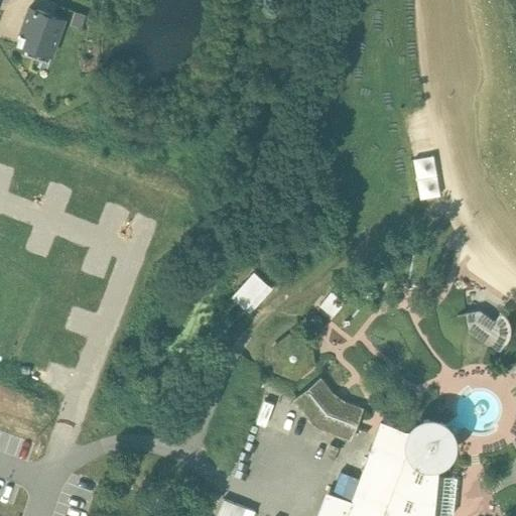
[(63,19),(29,7),(16,43),(27,47),(24,54),(48,62),(63,19)]
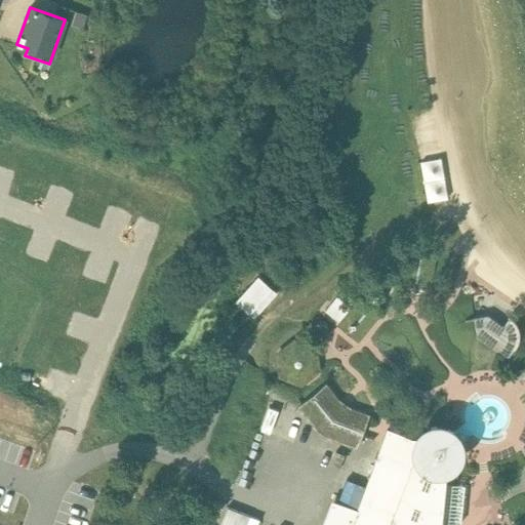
[(442,158),(419,161),(427,202),(449,198),(442,158)]
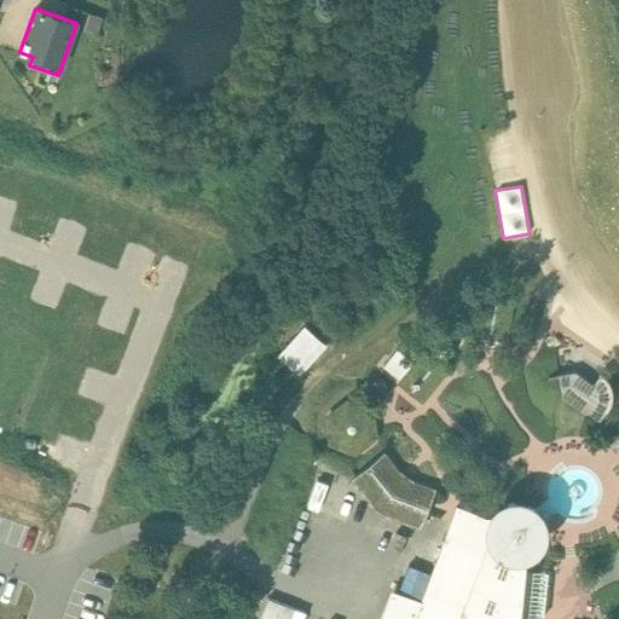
[(300,336),(282,359),(301,374),(319,351),(300,336)]
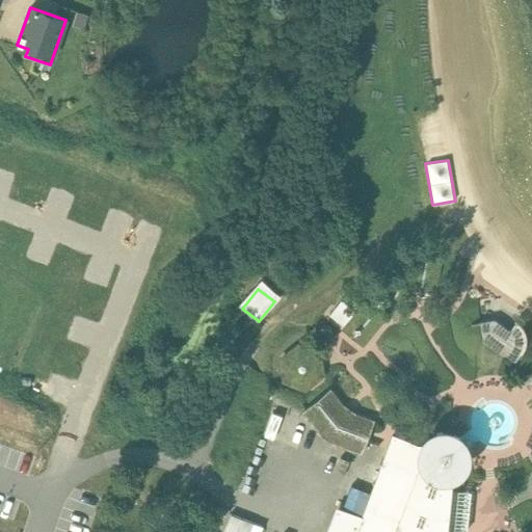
[(510,333),(495,321),(478,324),(482,343),(514,366),(521,355),(522,355),(526,347),(526,339),(523,329),(516,323),(510,333)]
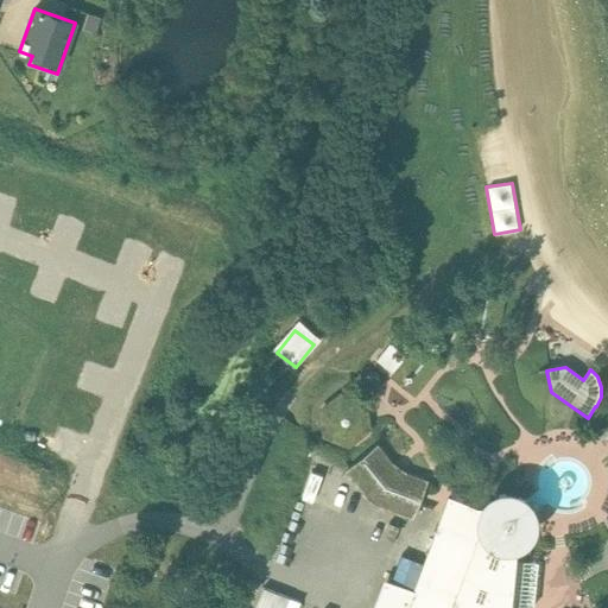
[(361,407),(341,399),(320,417),(322,431),(348,442),(365,428),(361,407)]
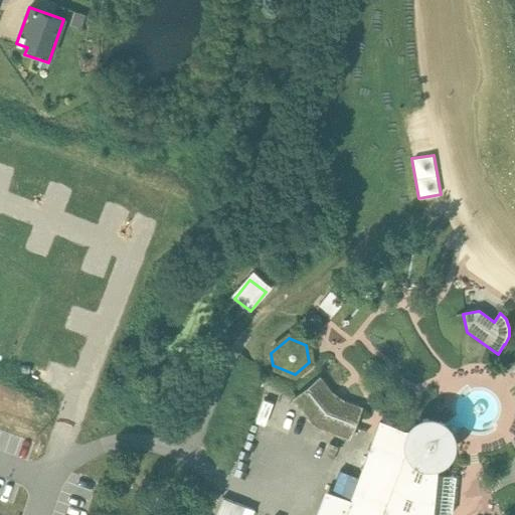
[(340,401),(332,396),(328,398),(316,383),(297,398),(318,424),(348,436),(357,413),(338,406),(340,401)]
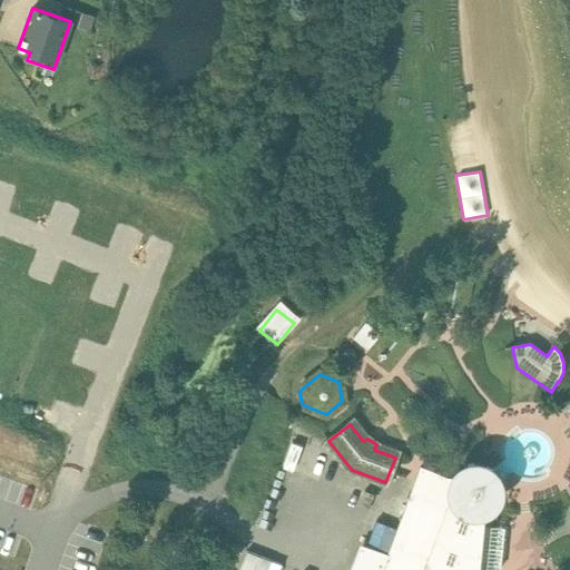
[(288,440),(279,467),(318,480),(327,453),(288,440)]
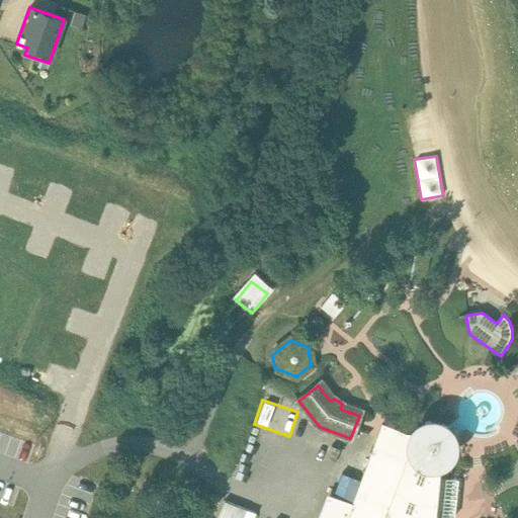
[(407,434),(381,424),(352,504),(332,496),(323,517),(429,517),(430,515),(454,517),(457,480),(434,478),(435,467),(443,464),(450,458),(454,449),(454,440),(450,432),(444,426),(435,422),(426,423),(418,427),(412,434),(407,434)]
